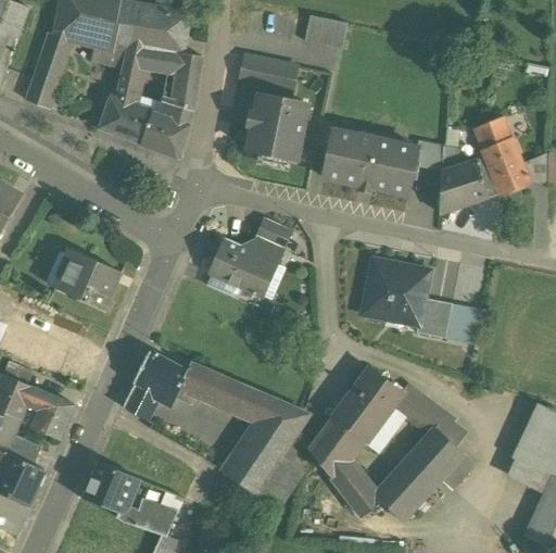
[(0,0),(0,84),(22,28),(33,32),(40,11),(10,0),(0,0)]
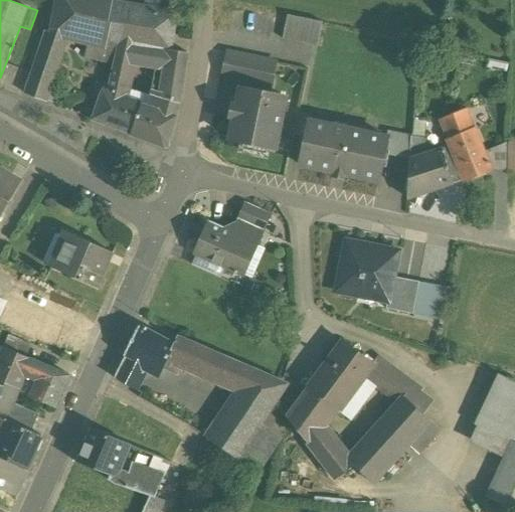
[(174,12),(113,0),(57,0),(56,8),(109,17),(105,43),(118,46),(120,40),(169,47),(174,12)]
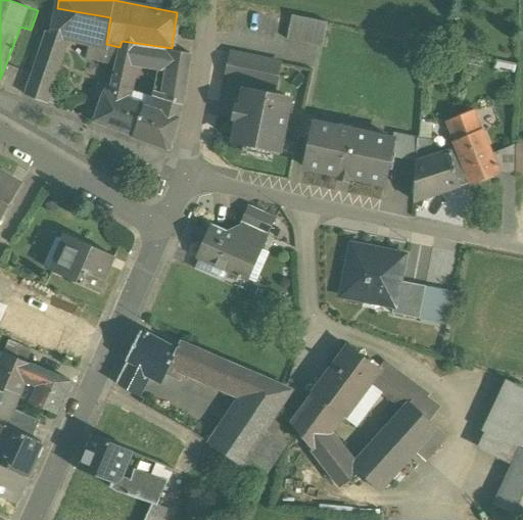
[(110,17),(57,8),(53,32),(53,33),(68,36),(89,41),(105,45),(106,44),(110,17)]
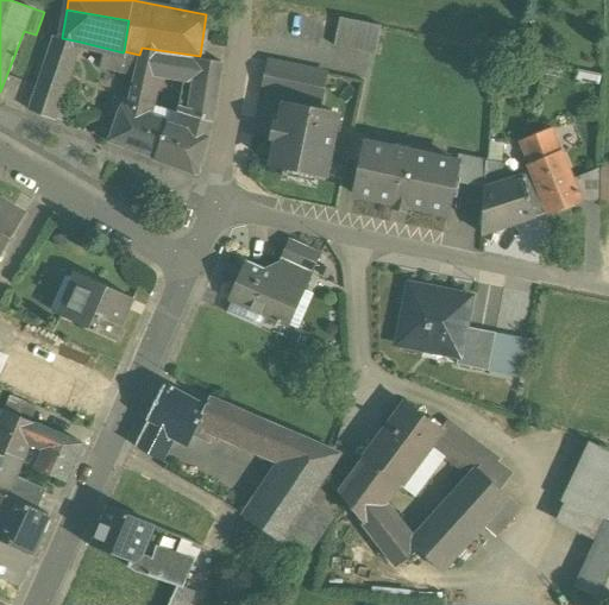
[(382,24),(340,16),(334,43),(376,51),(382,24)]
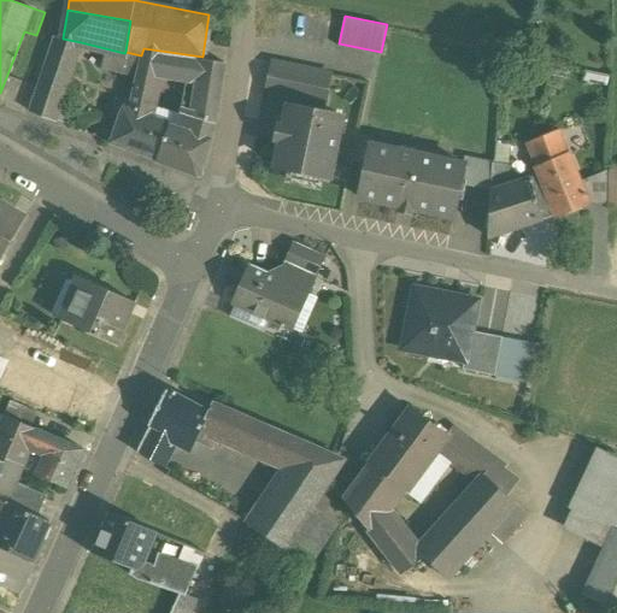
[(63,37),(54,35),(29,110),(56,119),(81,42),(63,39),(63,37)]
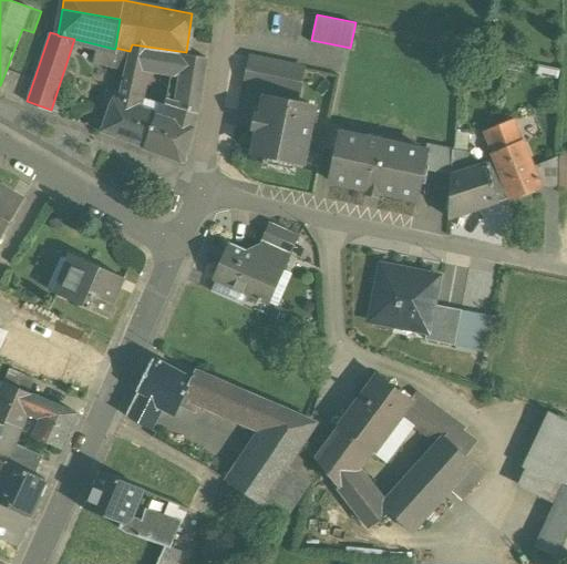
[(114,49),(96,44),(93,60),(126,69),(130,51),(115,48),(114,49)]
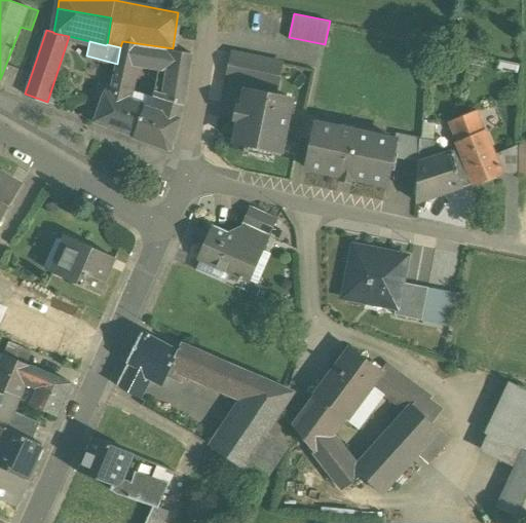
[(173,48),(122,41),(120,47),(117,64),(127,66),(128,60),(135,61),(170,68),(173,48)]
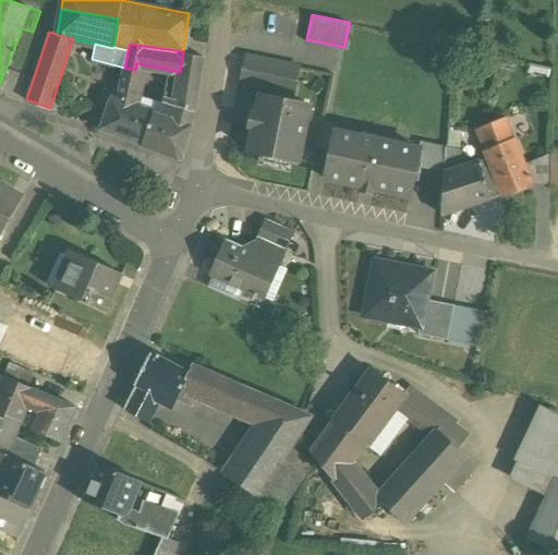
[(202,55),(183,51),(180,72),(179,86),(174,101),(194,108),(202,55)]
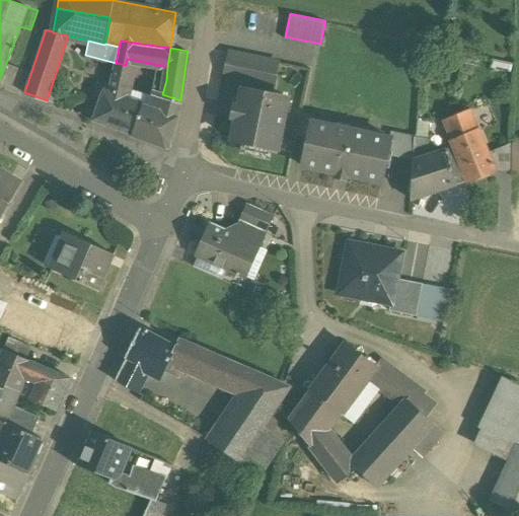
[(278,60),(230,51),(225,75),(273,85),(278,60)]
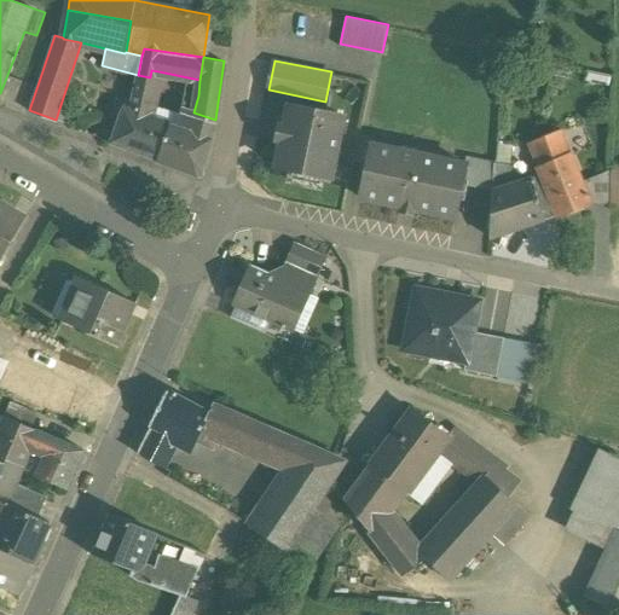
[(150,77),(138,75),(129,108),(149,114),(158,71),(151,70),(150,77)]
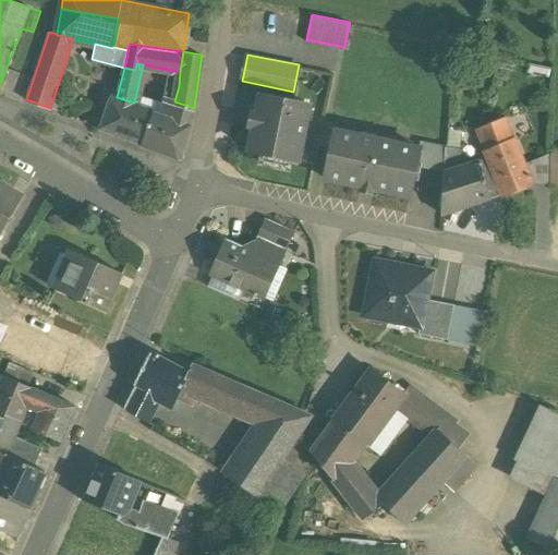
[(310,104),(261,94),(257,111),(253,110),(250,125),(254,125),(250,148),(299,158),(310,104)]
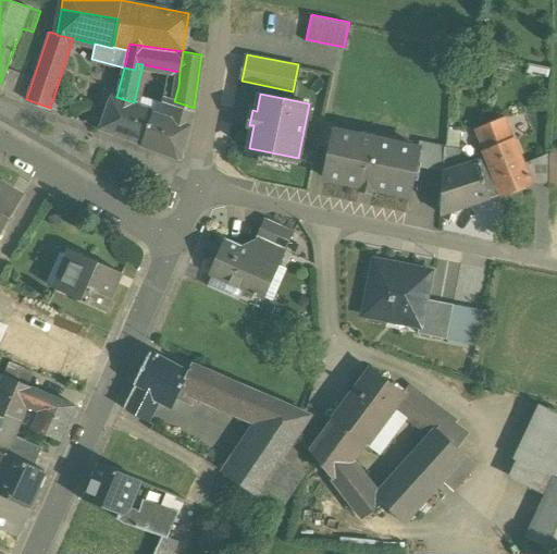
[(116,97),(112,95),(99,127),(141,143),(148,122),(141,120),(145,109),(136,106),(137,103),(134,102),(116,97)]
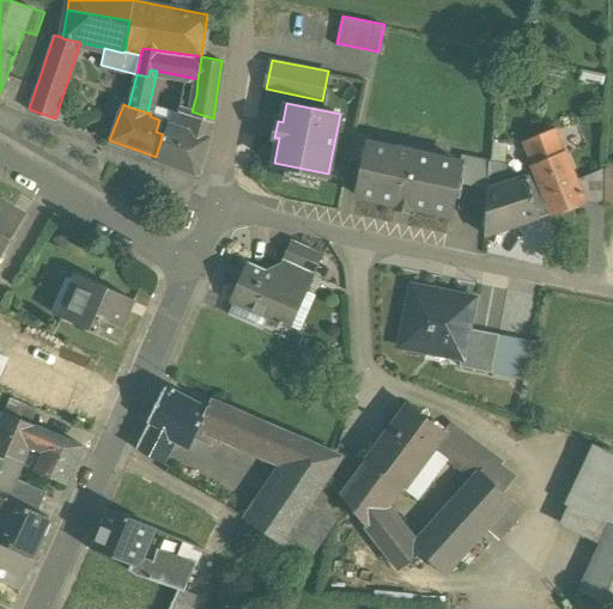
[(213,119),(192,111),(188,131),(159,120),(156,132),(163,134),(156,157),(199,172),(213,119)]
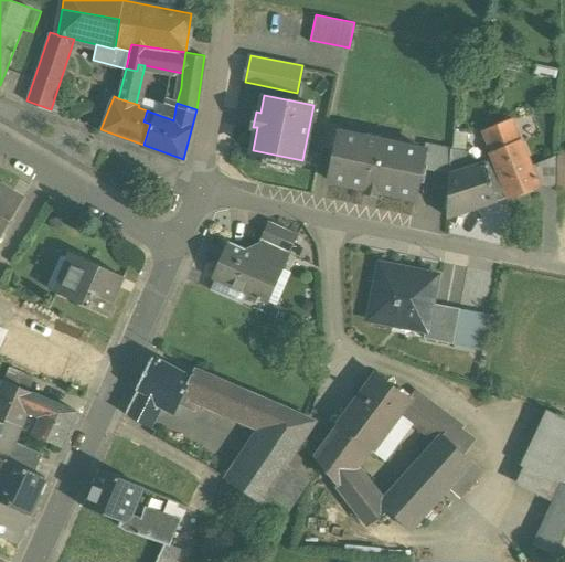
[(343,124),(328,120),(323,145),(337,148),(340,130),(342,130),(343,124)]
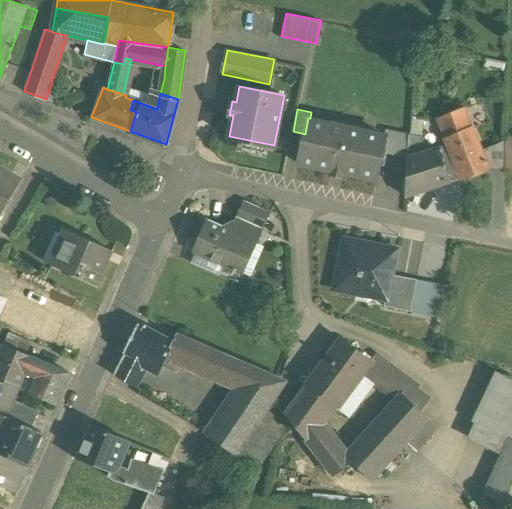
[(310,118),(308,118),(305,134),(299,162),(331,169),(331,173),(342,175),(343,171),(376,178),(382,151),(385,134),(384,134),(310,118)]
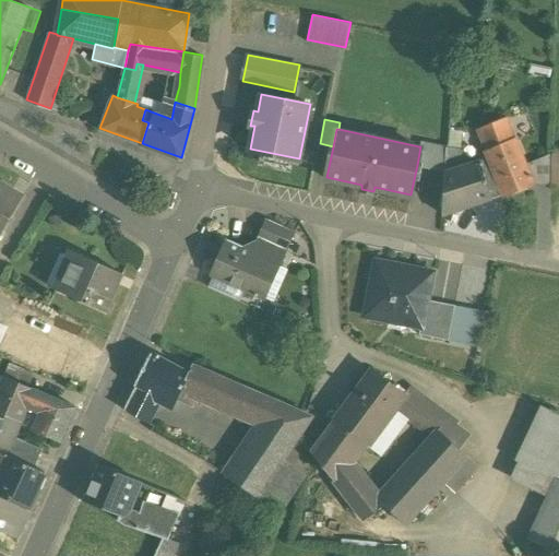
[(513,139),(487,148),(490,155),(503,192),(531,184),(523,164),(513,139)]
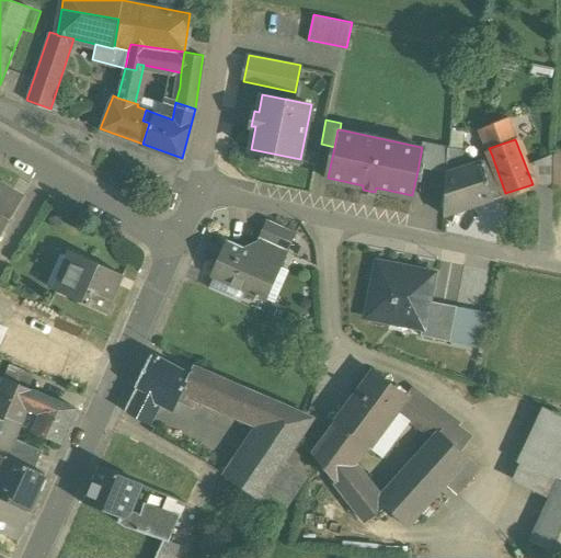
[(448,146),(422,140),(421,147),(422,147),(419,166),(446,171),(448,146)]
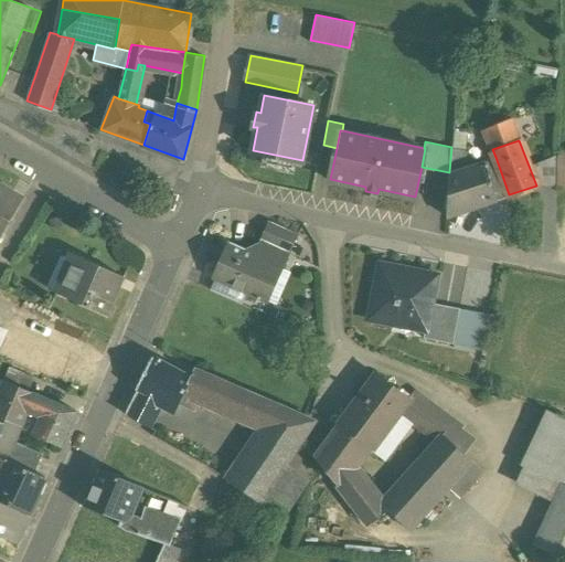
[(557,154),(529,166),(536,186),(556,186),(557,154)]
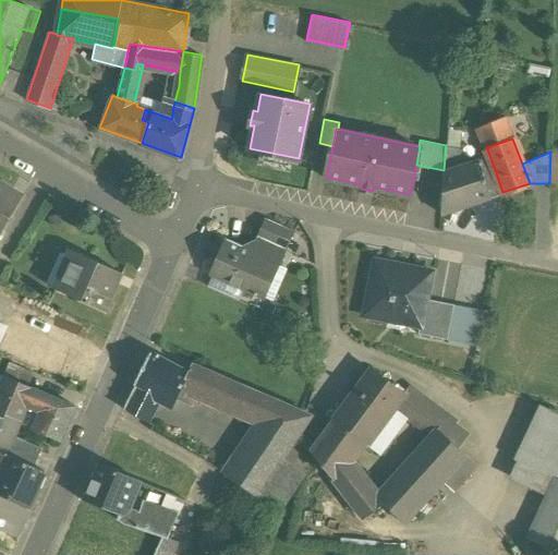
[(502,192),(489,155),(477,159),(490,196),(502,192)]
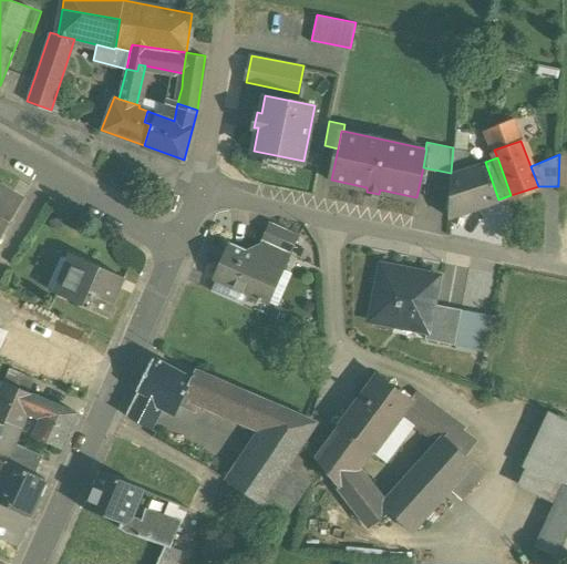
[(485,162),(451,173),(447,218),(498,200),(485,162)]
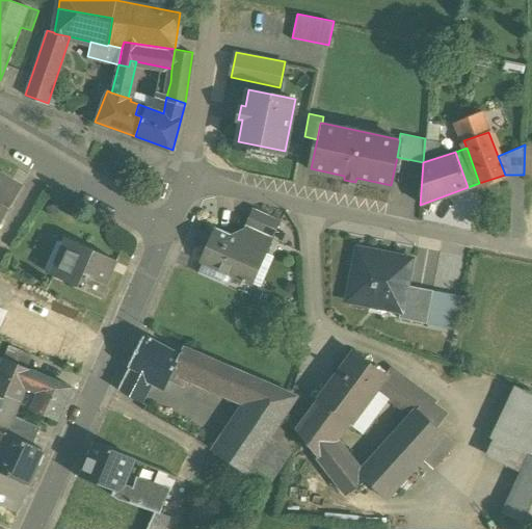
[(0,174),(0,219),(21,186),(0,174)]
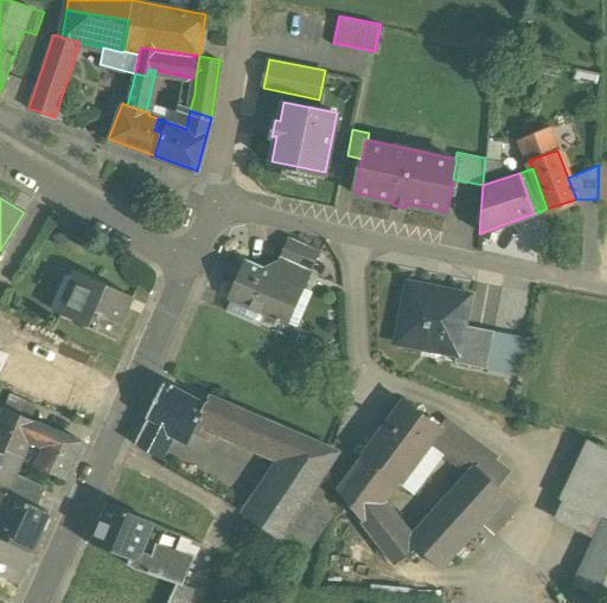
[(319,252),(289,238),(282,256),(311,269),(319,252)]
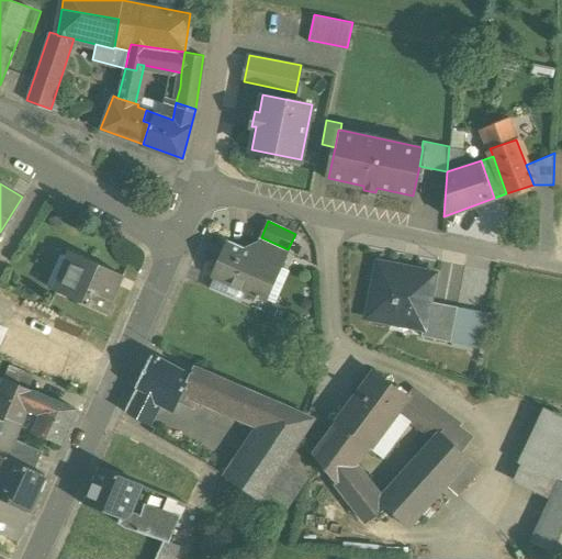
[(288,249),(261,237),(254,253),(276,263),(274,266),(280,269),(288,249)]
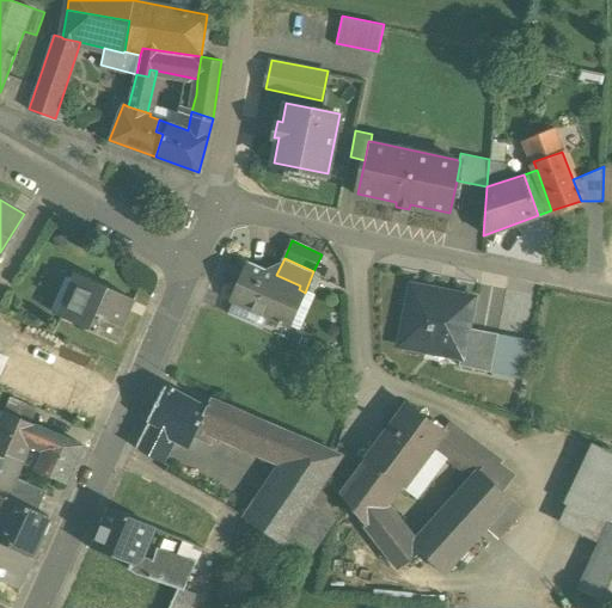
[(276,275),(250,262),(233,299),(283,323),(299,289),(300,286),(276,275)]
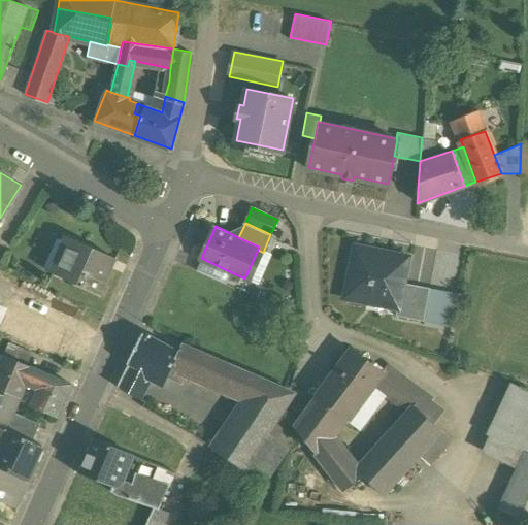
[(65,236),(48,272),(99,294),(114,259),(65,236)]
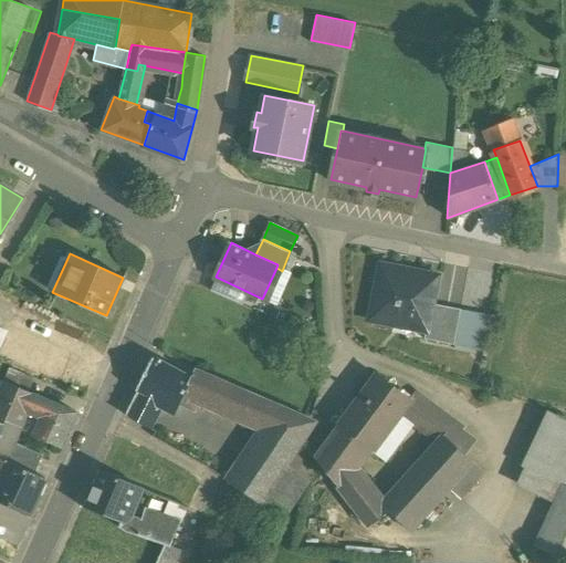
[(439,274),(380,262),(369,319),(394,323),(396,315),(428,322),(429,322),(433,303),(439,274)]
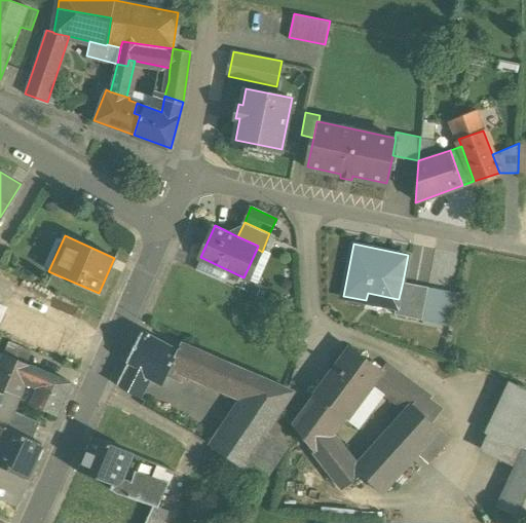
[(428,287),(403,282),(399,299),(398,299),(395,313),(422,320),(428,287)]
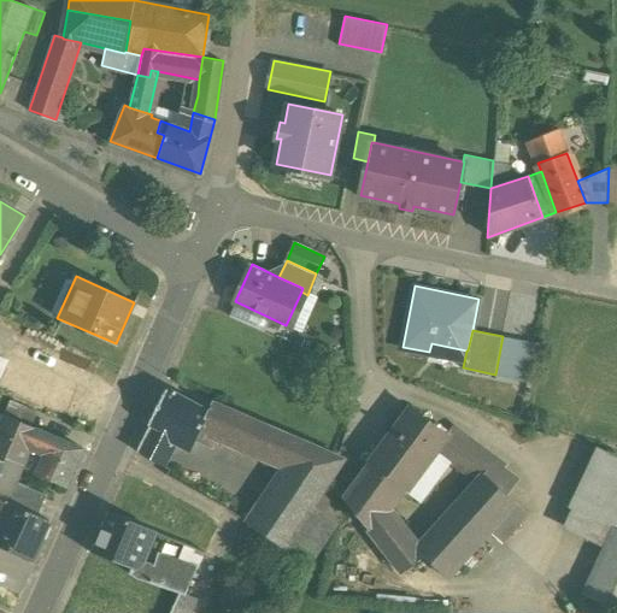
[(535,342),(503,336),(495,375),(527,381),(535,342)]
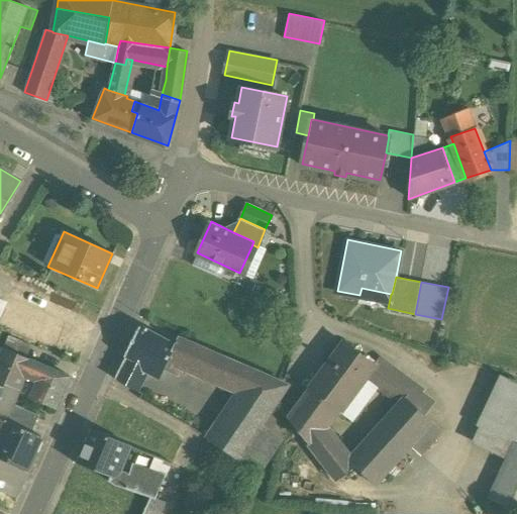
[(50,318),(9,298),(7,301),(0,316),(0,322),(40,342),(49,321),(50,318)]
